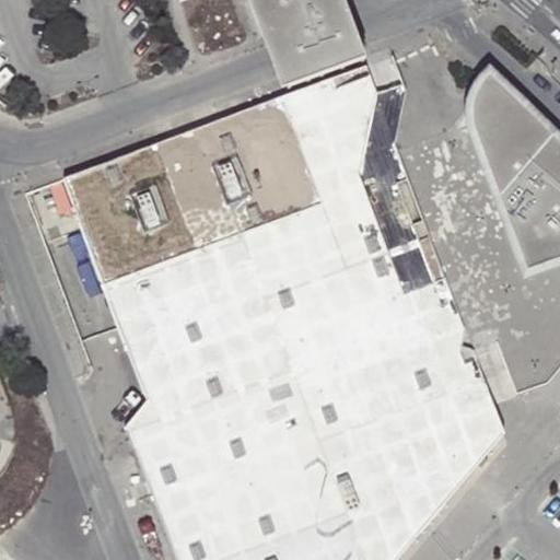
[(248,0),(266,46),(272,63),(279,79),(282,89),(364,59),(362,49),(354,35),(342,0),(331,0),(328,1),(327,0),(248,0)]
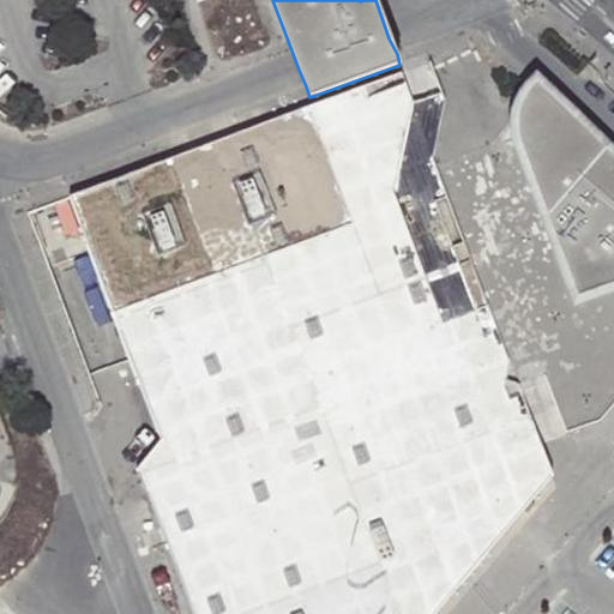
[(196,613),(405,613),(546,453),(521,386),(433,160),(446,102),(431,58),(416,64),(71,192),(161,437),(140,462),(196,613)]
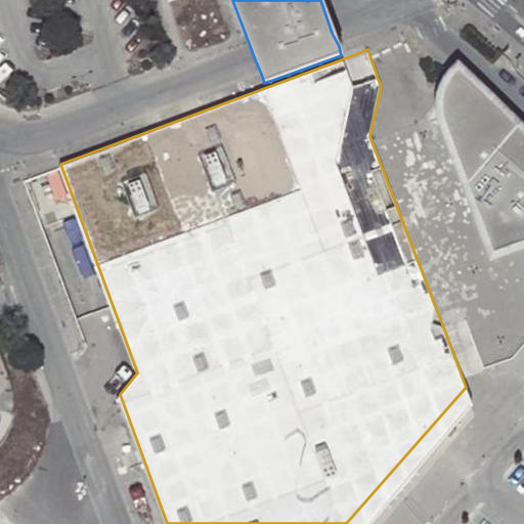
[(523,145),(485,112),(412,127),(369,136),(444,330),(464,323),(483,375),(523,324),(523,145)]
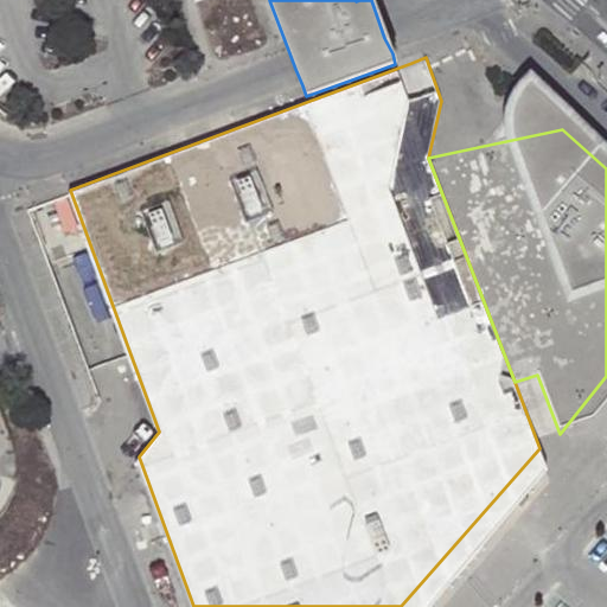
[(593,422),(606,404),(606,376),(560,434),(593,422)]
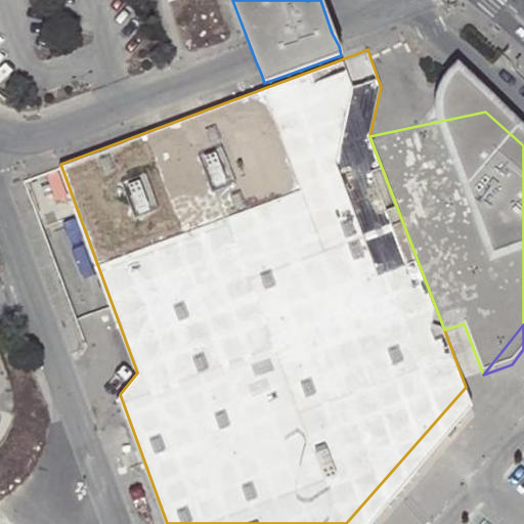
[(466,387),(346,523),(366,523),(473,401),(466,387)]
